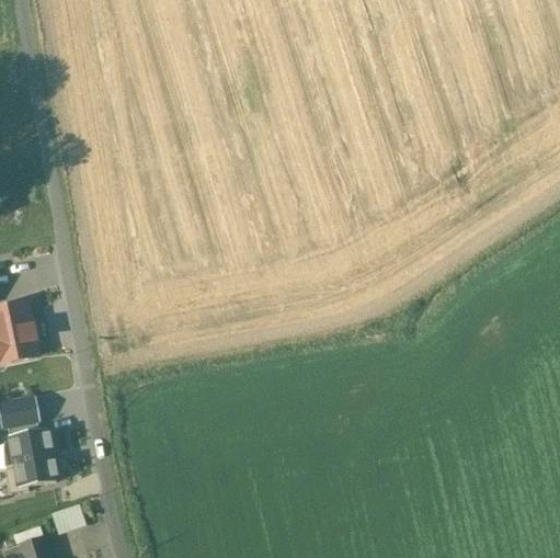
[(25,303),(0,308),(0,362),(36,355),(25,303)]
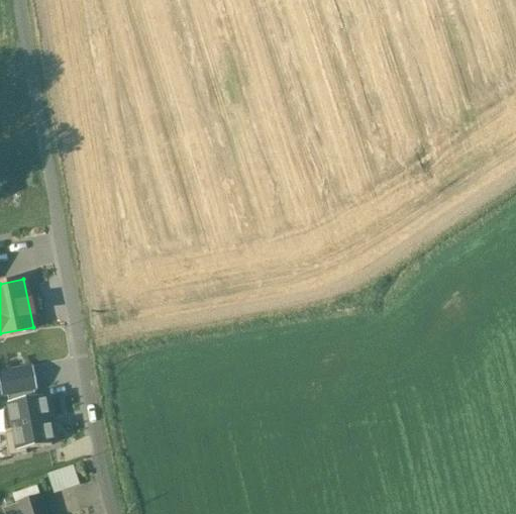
[(8,394),(34,389),(37,389),(33,365),(0,371),(0,385),(2,395),(8,394)]
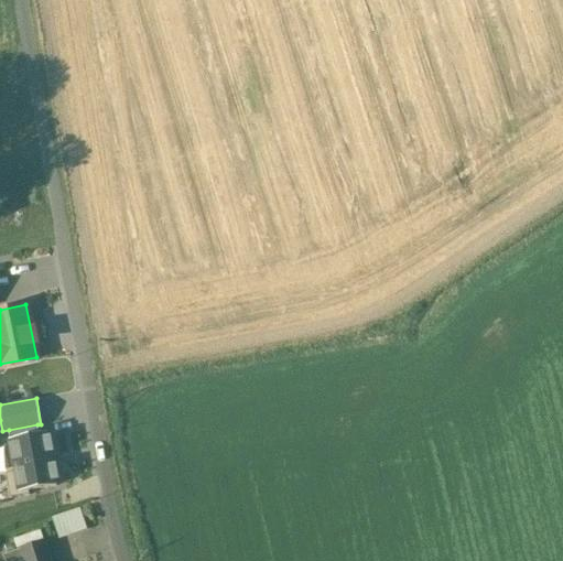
[(38,424),(9,430),(10,438),(9,439),(14,471),(6,472),(10,497),(30,493),(29,489),(56,484),(55,478),(56,478),(54,465),(53,465),(51,450),(49,438),(47,438),(46,431),(39,433),(38,424)]
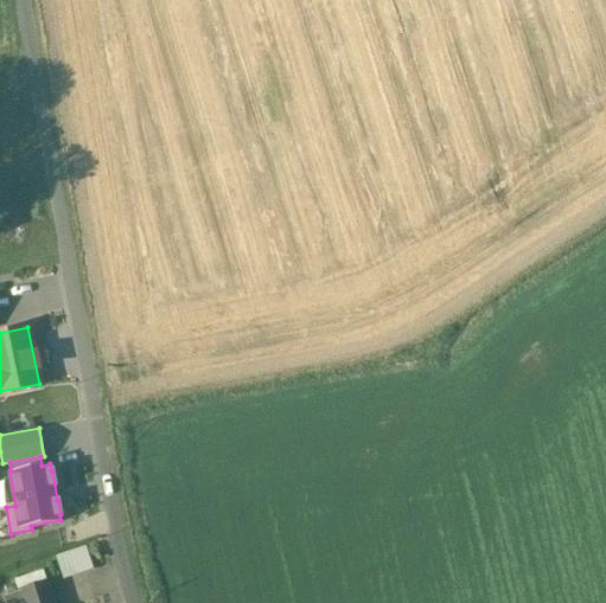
[(93,566),(85,545),(56,555),(63,576),(93,566)]
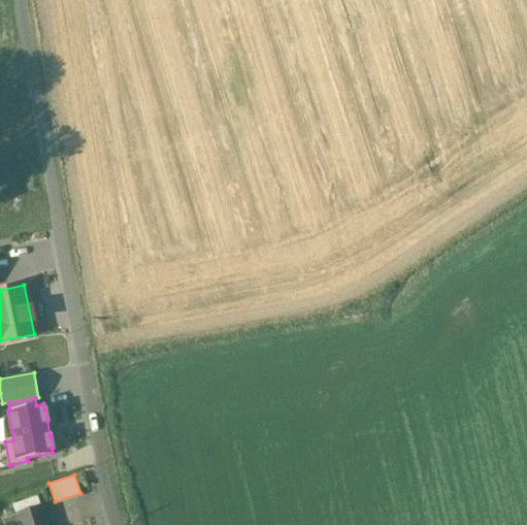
[(47,524),(41,504),(17,513),(21,524),(47,524)]
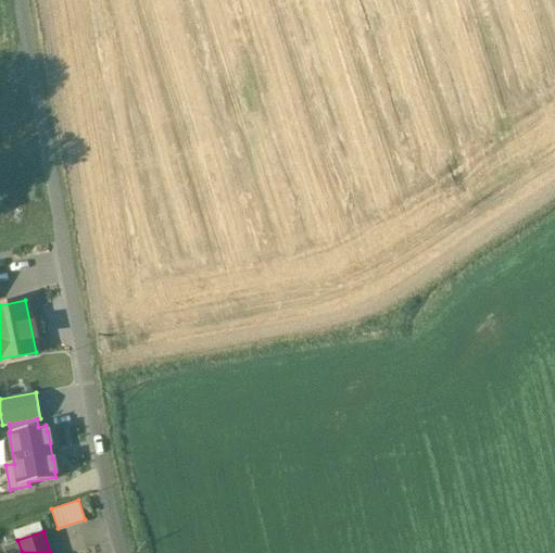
[(22,552),(17,540),(5,544),(8,552),(22,552)]
